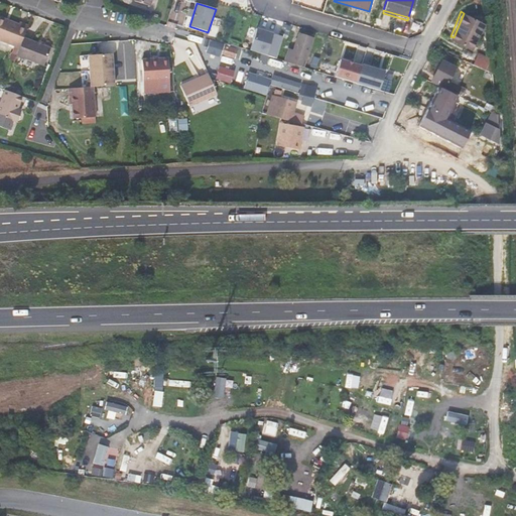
[(464,13),(454,37),(473,46),(484,22),(464,13)]
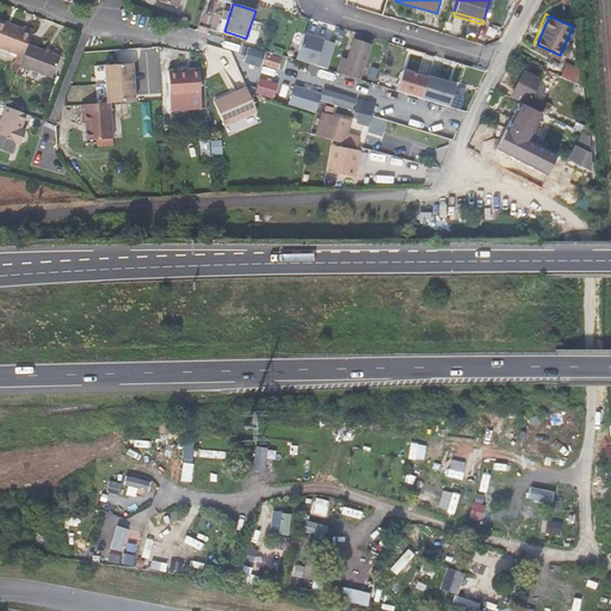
[(0,47),(24,56),(29,44),(34,31),(24,28),(23,29),(10,24),(0,20),(0,47)]
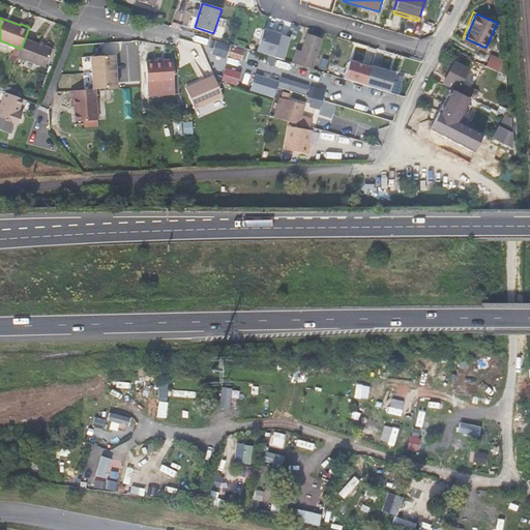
[(288,34),(296,36),(299,28),(291,25),(288,34)]
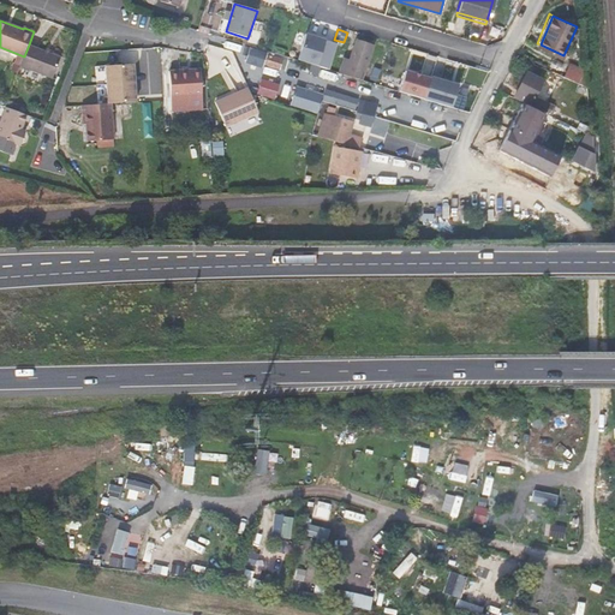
[(297,61),(317,67),(324,41),(305,35),(297,61)]
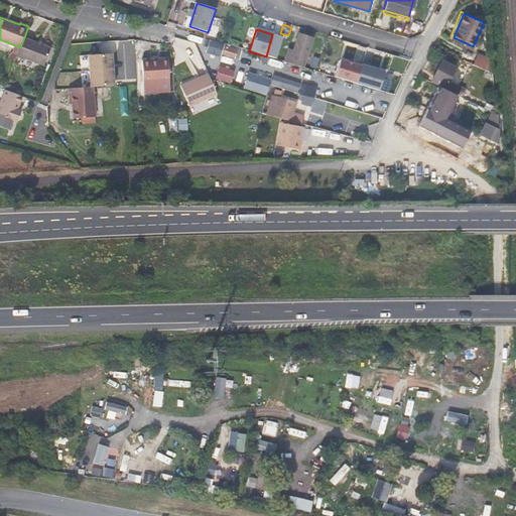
[(300,34),(293,50),(289,49),(285,60),(303,67),(313,38),(300,34)]
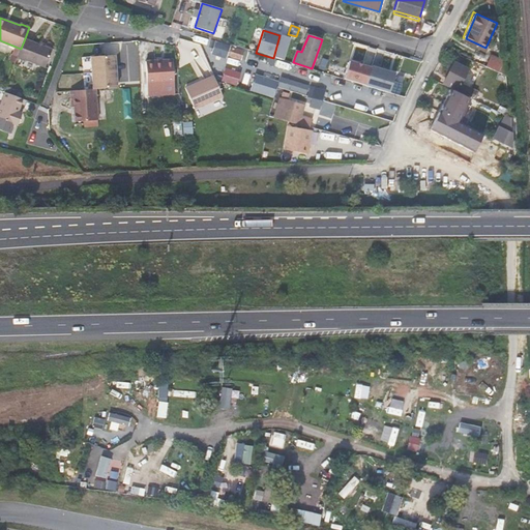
[(21,49),(18,57),(46,67),(52,49),(38,43),(25,38),(21,49)]
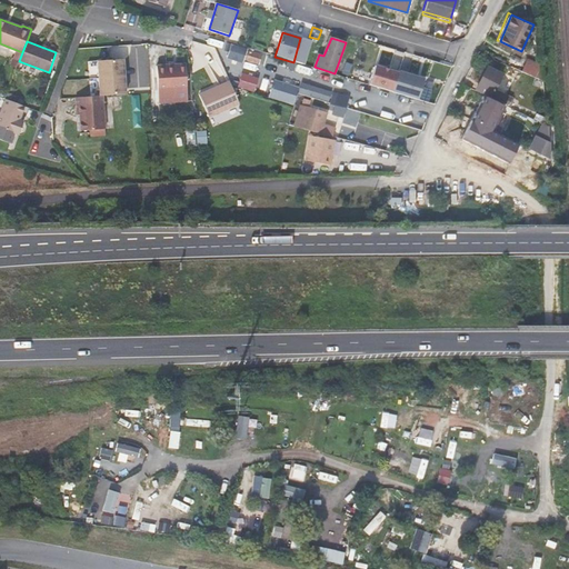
[(233,47),(231,55),(258,65),(260,56),(233,47)]
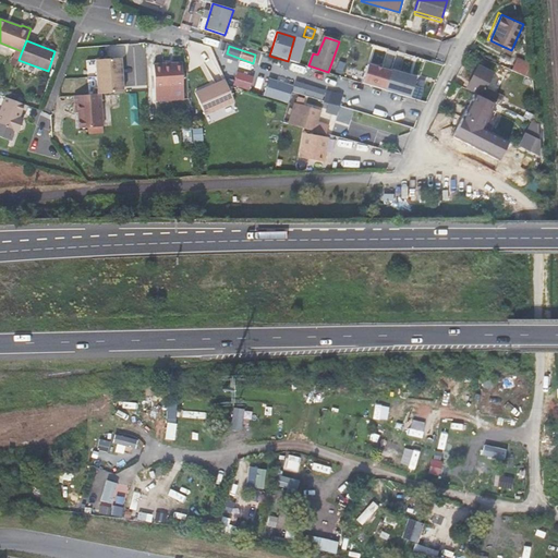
[(531,62),(517,56),(512,67),(532,76),(531,62)]
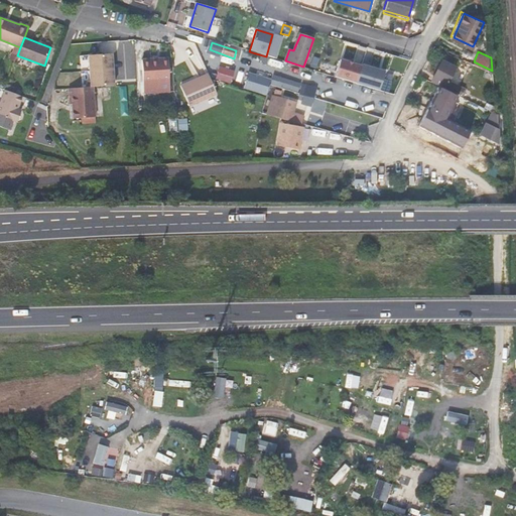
[(94,88),(115,87),(113,54),(89,56),(91,88),(94,88)]
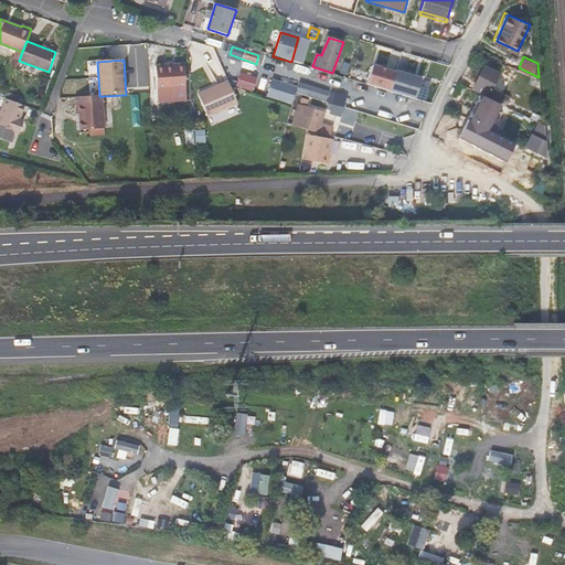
[(363,84),(412,98),(417,77),(395,71),(394,72),(370,64),(363,84)]
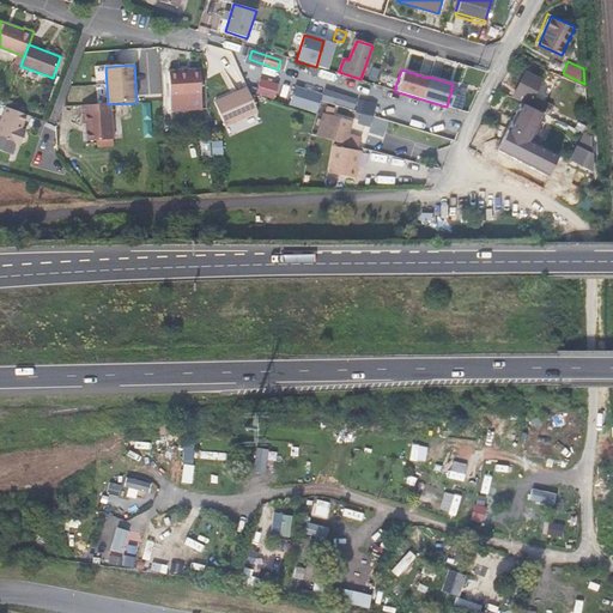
[(201,97),(200,73),(188,74),(187,71),(178,72),(169,72),(170,99),(189,98),(190,110),(202,110),(201,97)]
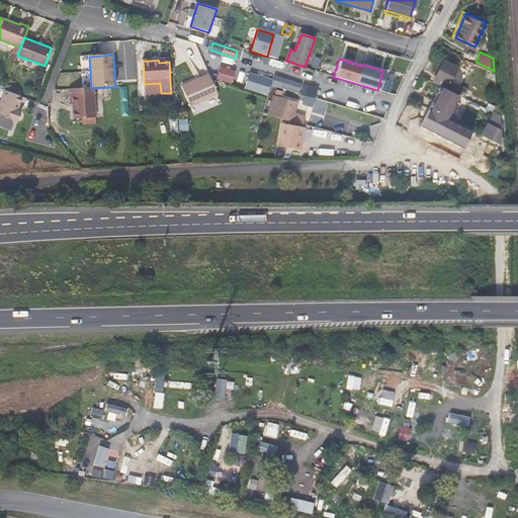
[(458,66),(450,63),(449,65),(442,62),(433,82),(462,96),(465,89),(451,82),(458,66)]
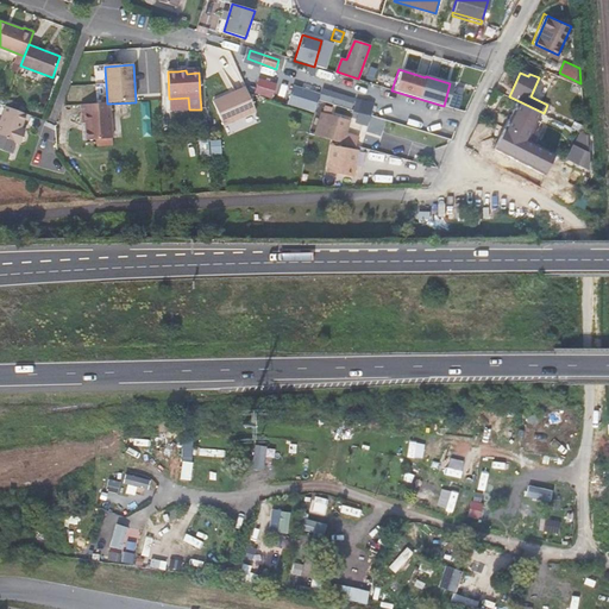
[(262,96),(264,82),(252,80),(249,93),(262,96)]
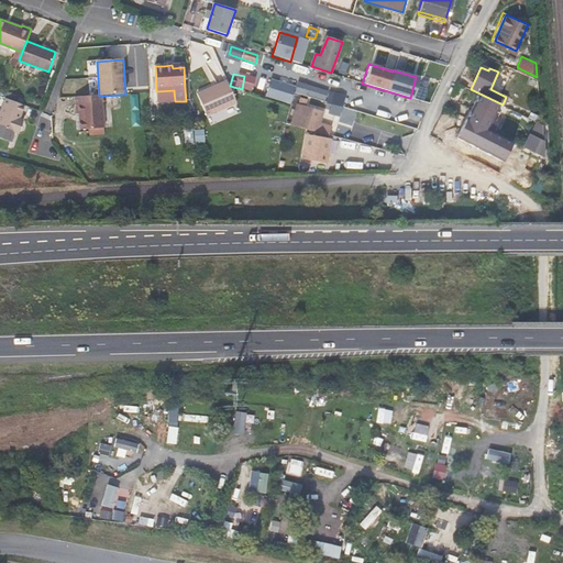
[(260,80),(249,78),(244,89),(256,92),(260,80)]
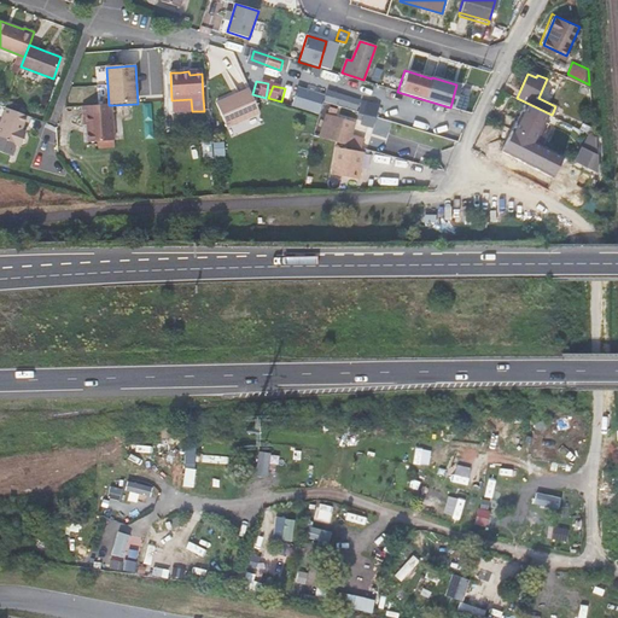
[(261,114),(252,94),(250,89),(234,97),(217,105),(228,128),(246,120),(252,130),(266,124),(261,114)]
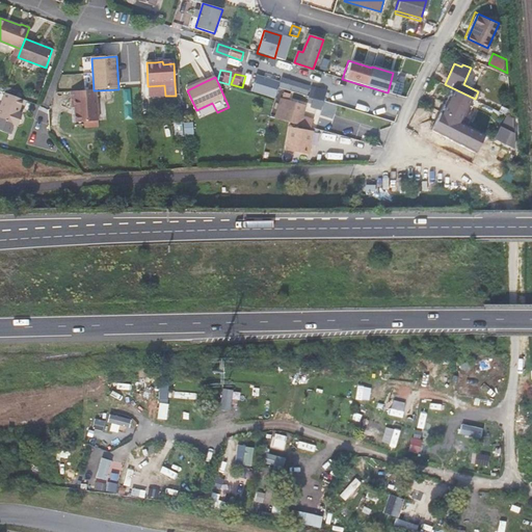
[(263,94),(275,98),(278,88),(281,81),(268,78),(266,84),(263,94)]
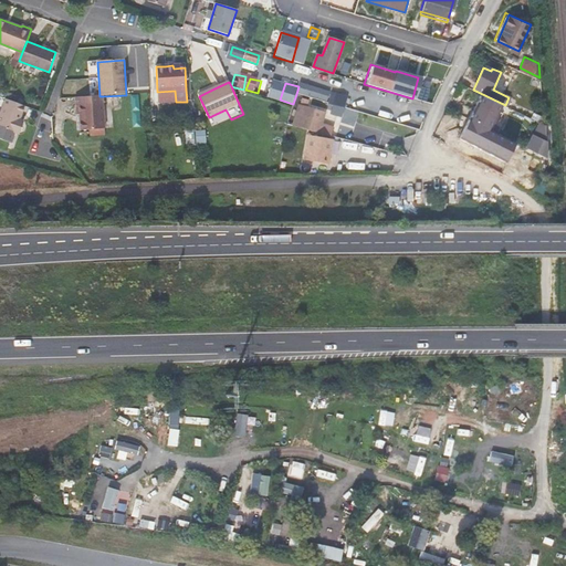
[(280,100),(283,90),(271,85),(266,97),(279,102),(280,100)]
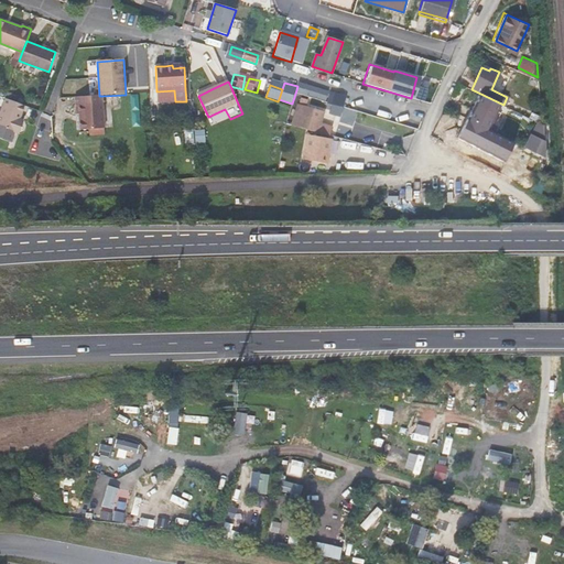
[(174,90),(156,91),(158,102),(175,101),(174,90)]
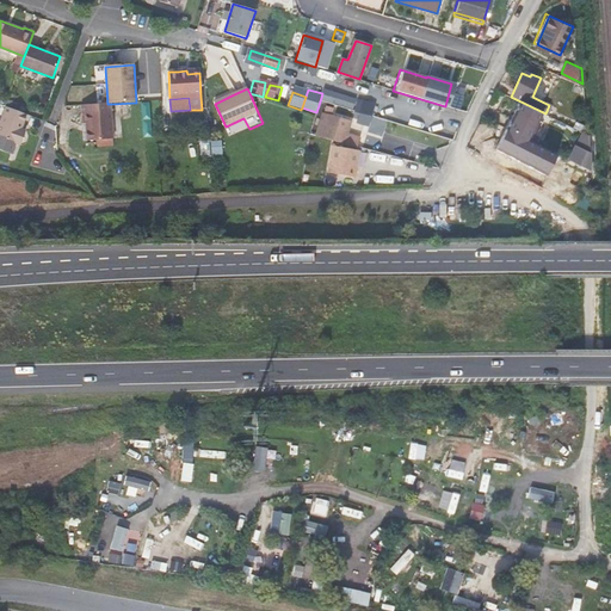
[(353,111),(356,100),(344,98),(341,107),(344,109),(353,111)]
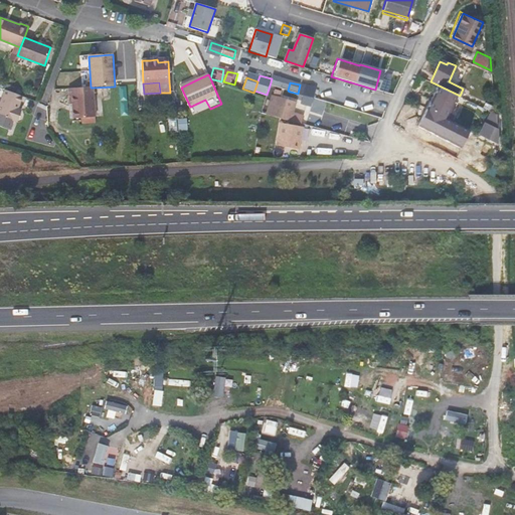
[(423,106),(449,119),(455,106),(453,100),(451,99),(453,94),(434,84),(423,106)]
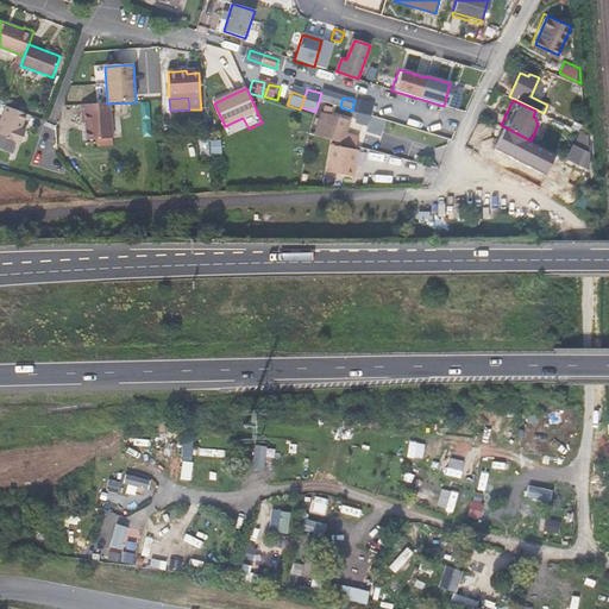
[(113,146),(111,104),(107,104),(81,105),(83,140),(95,140),(96,148),(113,146)]
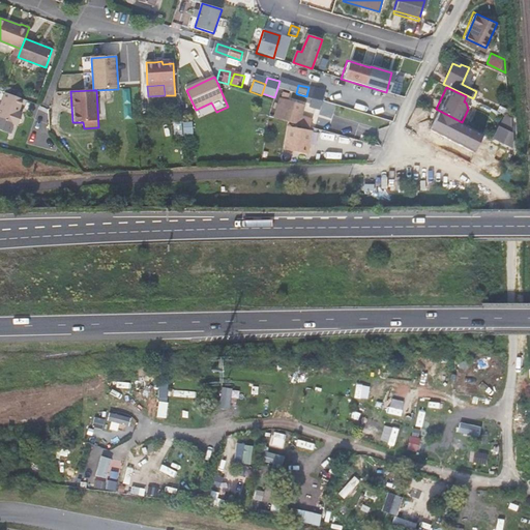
[(0,130),(9,135),(12,125),(15,126),(20,113),(18,113),(21,107),(23,100),(5,93),(0,106),(0,130)]
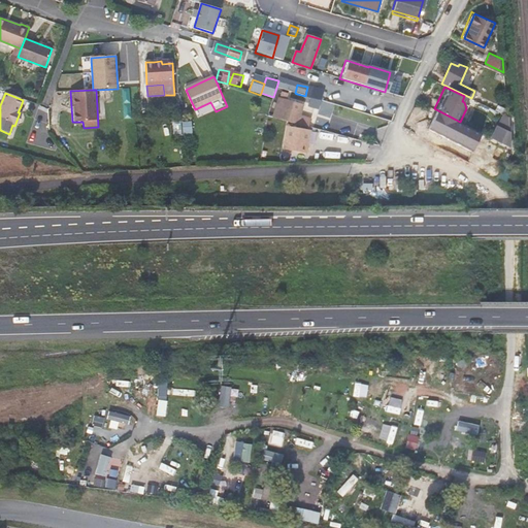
[(302,103),(281,96),(275,116),(296,122),(298,116),(300,116),(301,111),(300,110),(302,103)]
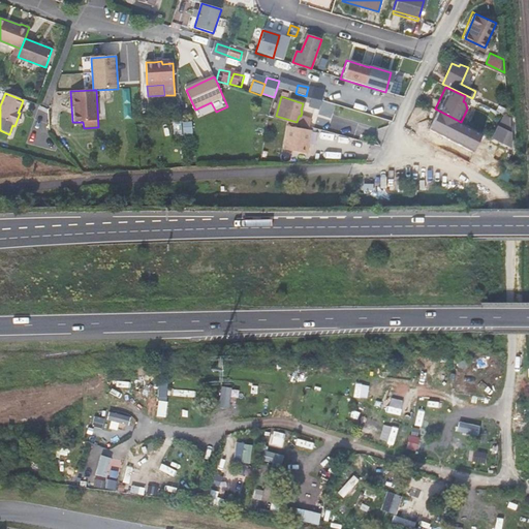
[(507,104),(507,103),(500,100),(496,109),(504,113),(508,114),(507,104)]
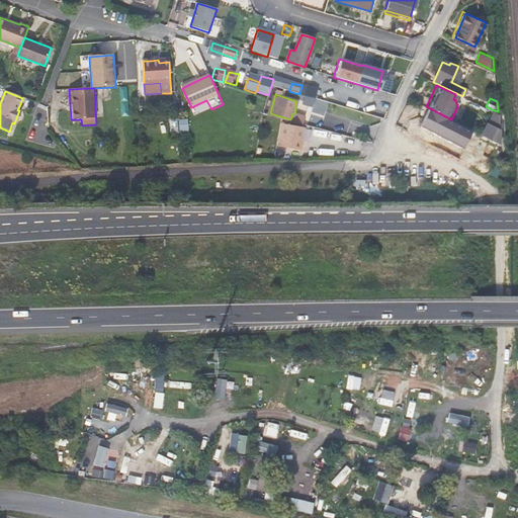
[(459,148),(468,130),(450,120),(451,119),(426,106),(416,126),(459,148)]
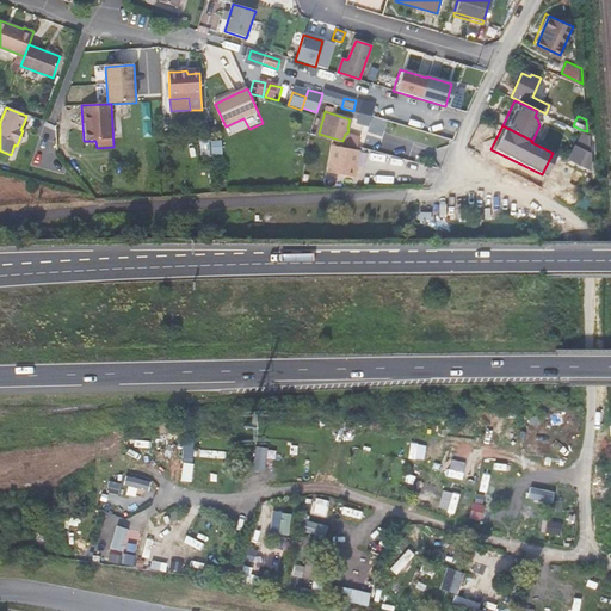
[(587,135),(587,131),(582,130),(575,144),(576,144),(585,148),(582,154),(588,156),(588,150),(587,141),(587,135)]
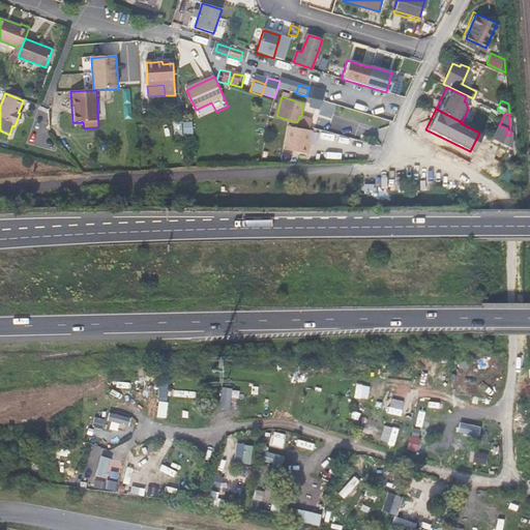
[(299,116),(297,122),(310,125),(311,120),(299,116)]
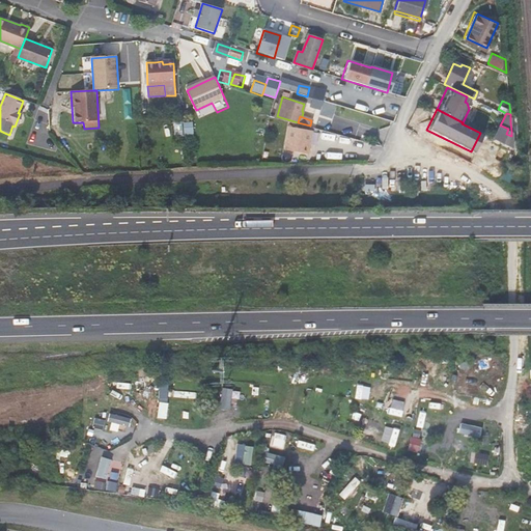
[(299,126),(289,123),(284,149),(294,151),(299,126)]
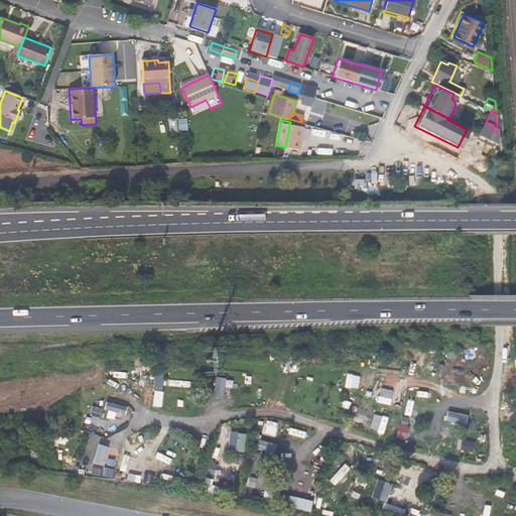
[(483,127),(477,140),(494,147),(499,135),(483,127)]
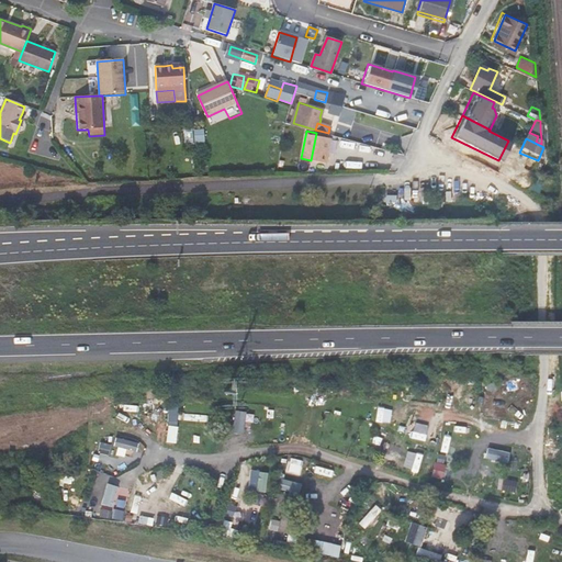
[(355,160),(357,149),(343,148),(341,159),(355,160)]
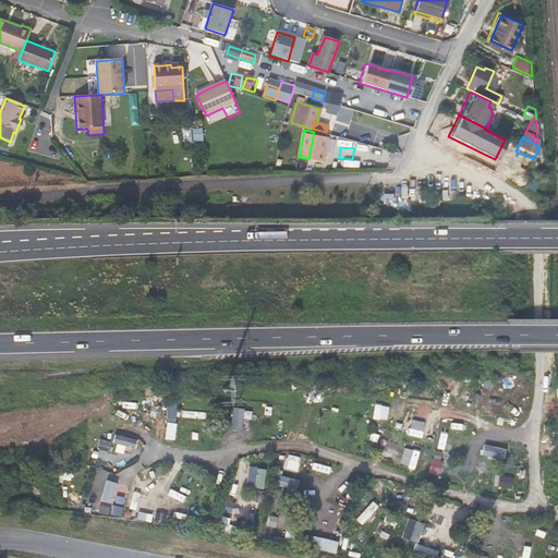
[(237,405),(235,427),(244,428),(245,405),(237,405)]
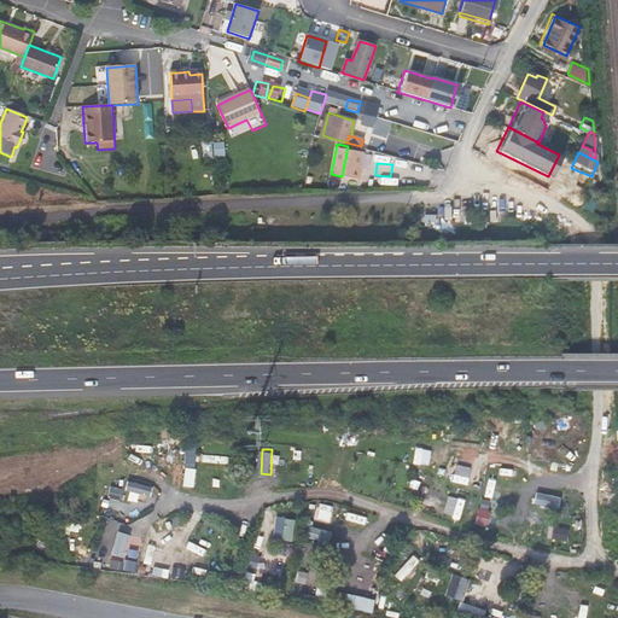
[(185,467),(181,485),(193,488),(196,468),(185,467)]
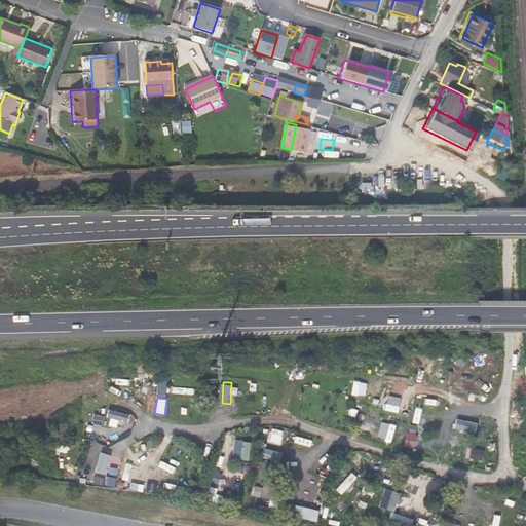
[(296,435),(294,441),(310,446),(312,440),(296,435)]
